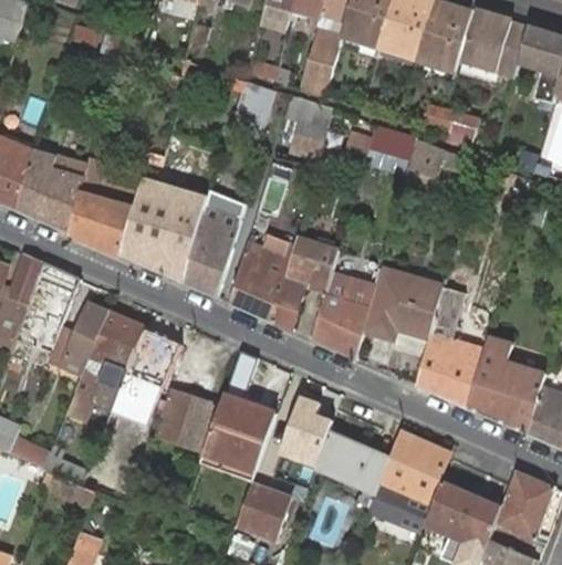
[(0,42),(17,48),(29,3),(18,0),(0,0),(0,42)]
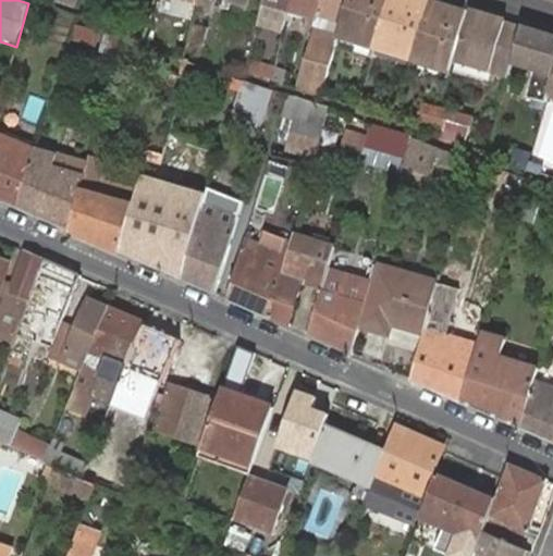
[(222,0),(220,7),(256,17),(261,0),(222,0)]
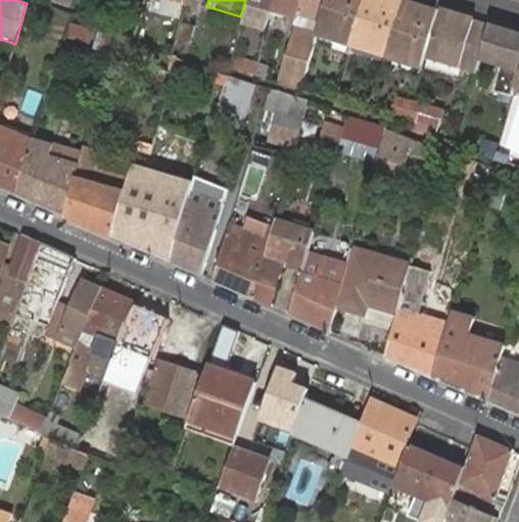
[(272,0),(270,5),(290,11),(288,16),(299,19),(302,14),(314,18),(319,0),(272,0)]
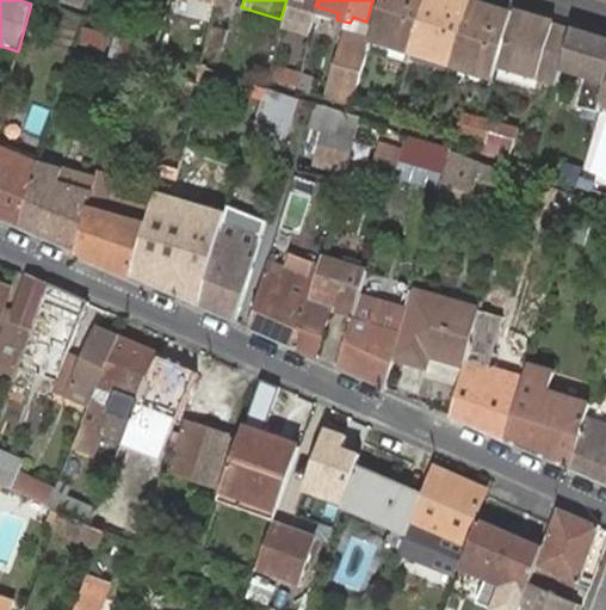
[(383,0),(372,35),(414,48),(427,0),(383,0)]
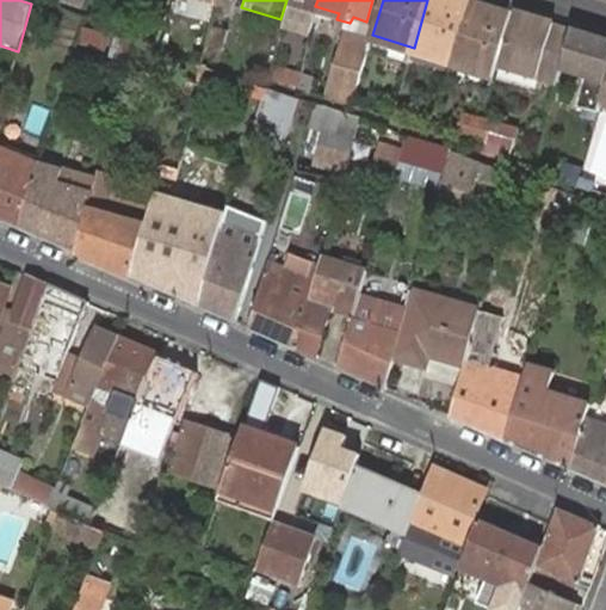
[(427,0),(414,48),(455,60),(470,5),(453,0),(427,0)]
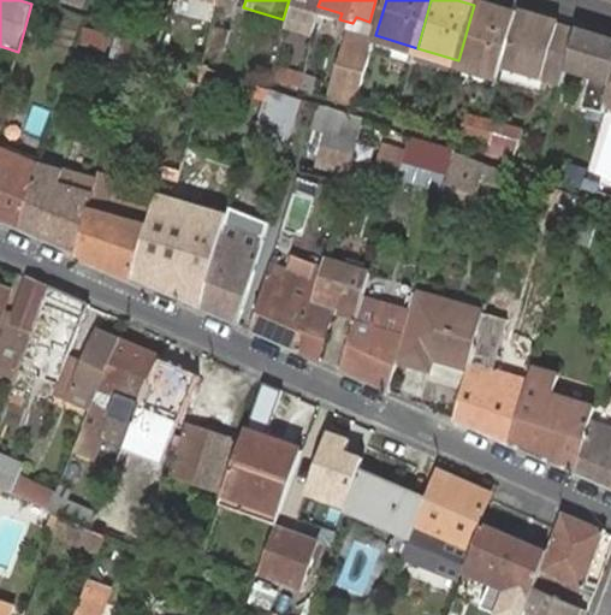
[(498,3),(488,0),(475,0),(474,5),(494,12),(498,3)]
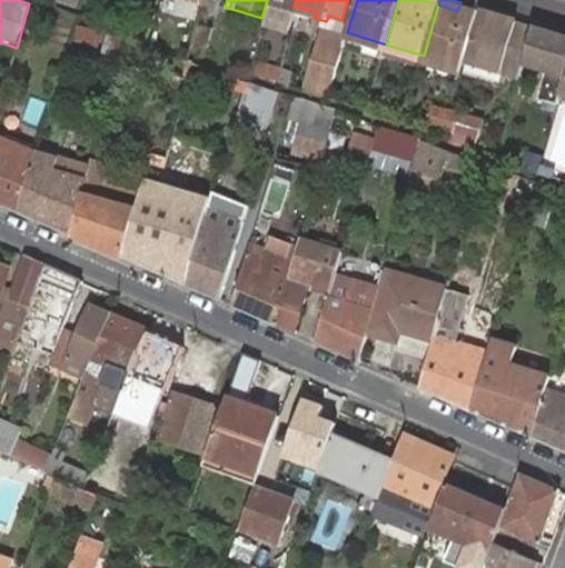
[(478,8),(461,2),(457,11),(476,17),(478,8)]
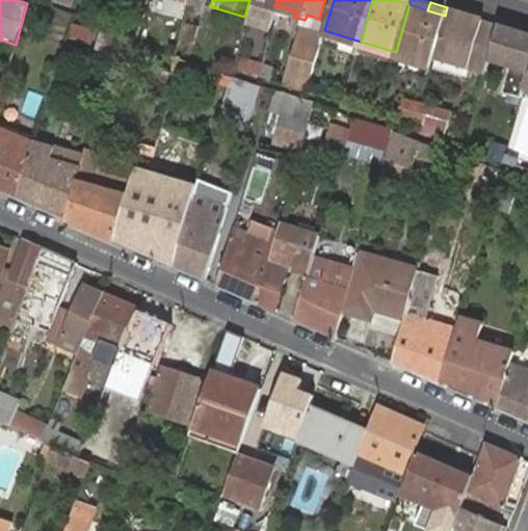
[(410,4),(396,52),(432,62),(436,50),(445,16),(427,10),(410,4)]
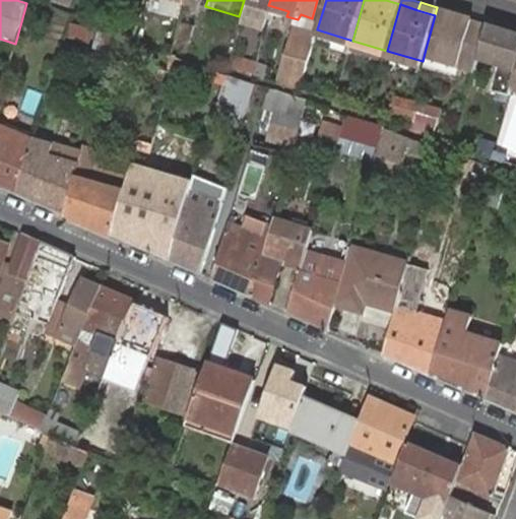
[(288,11),(268,5),(267,11),(286,16),(288,11)]
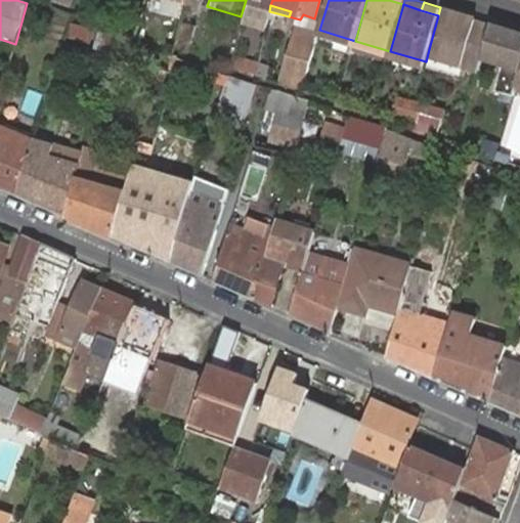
[(490,23),(440,7),(438,15),(429,49),(480,64),(490,23)]
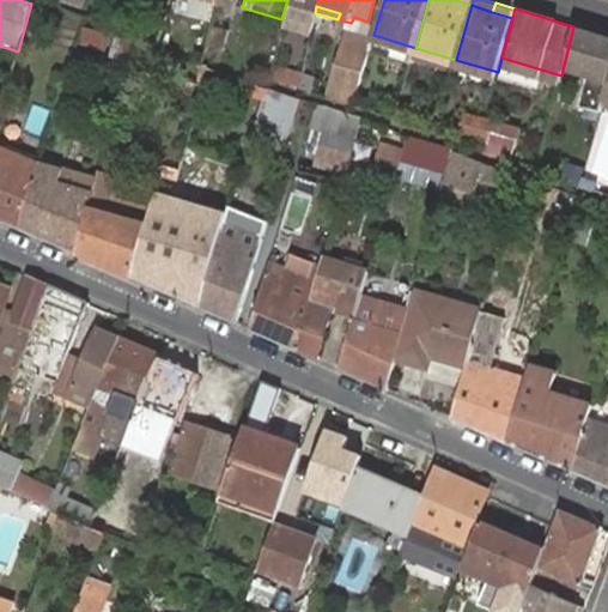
[(72,41),(99,50),(105,35),(78,24),(72,41)]
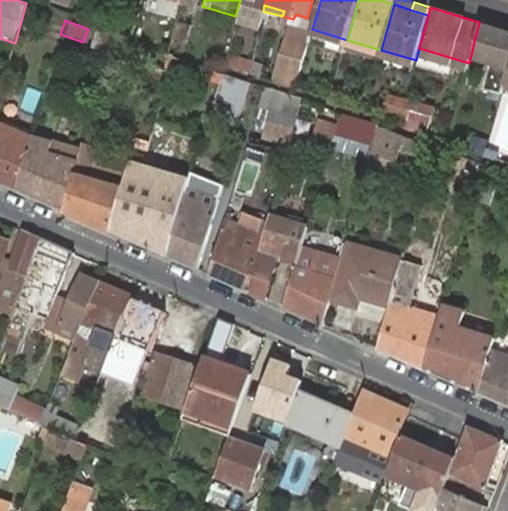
[(191,27),(175,22),(170,38),(186,43),(191,27)]
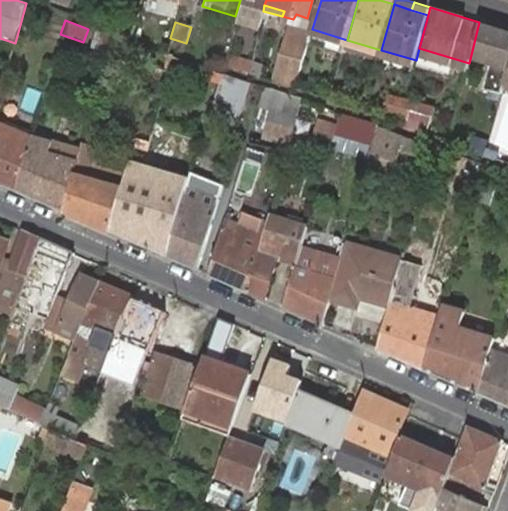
[(507,31),(479,22),(469,63),(468,68),(475,71),(479,54),(484,55),(484,57),(498,62),(498,65),(505,67),(506,62),(507,62),(507,31)]
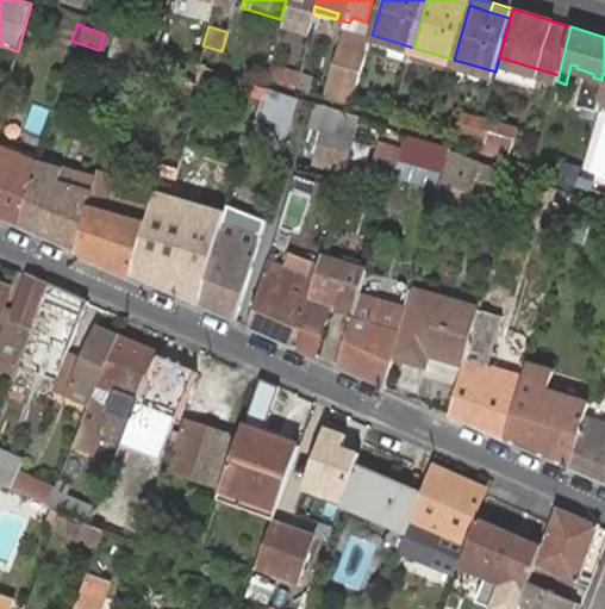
[(341,29),(319,98),(351,106),(368,48),(370,39),(341,29)]
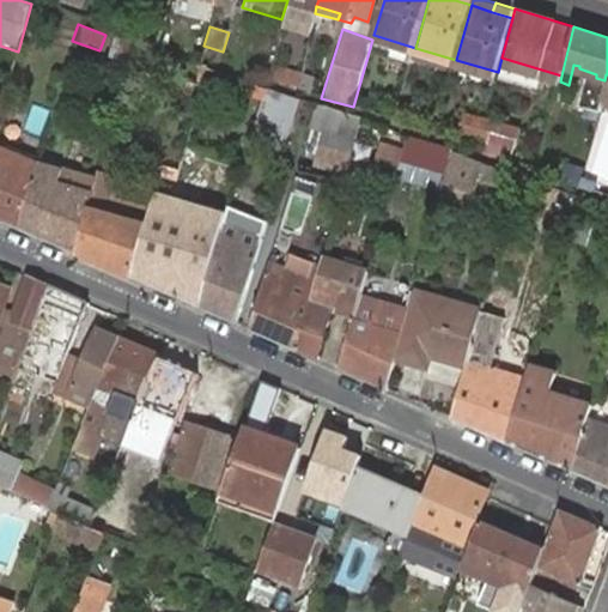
[(456,60),(415,48),(412,60),(453,72),(456,60)]
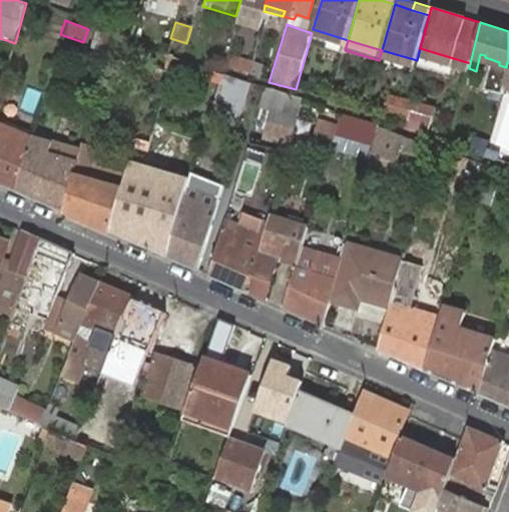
[(417,60),(382,50),(379,60),(414,70),(417,60)]
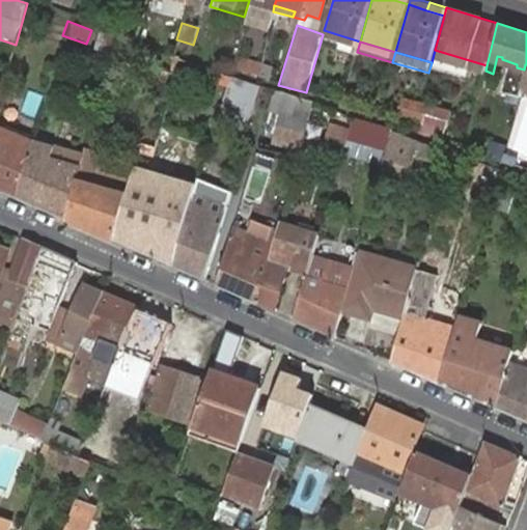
[(233,57),(230,66),(241,71),(244,61),(233,57)]
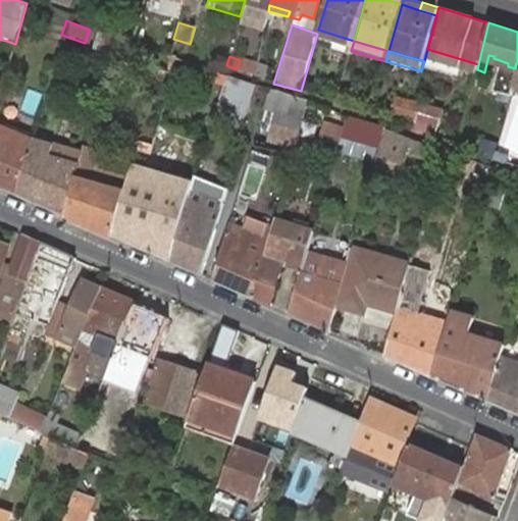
[(221,74),(211,111),(239,119),(250,83),(221,74)]
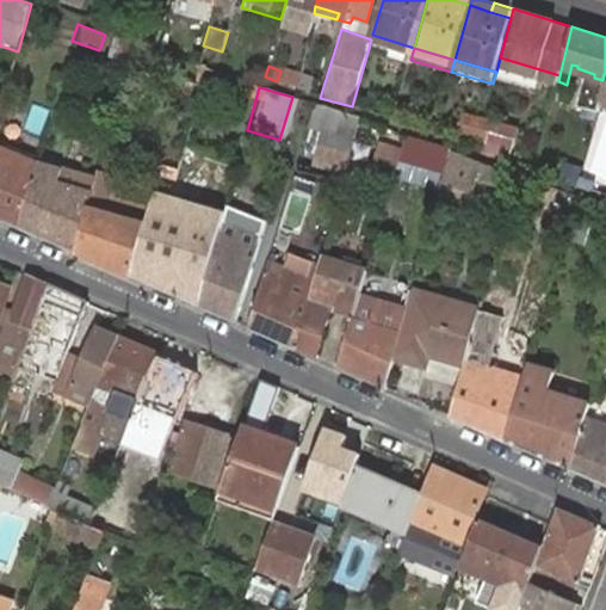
[(605,111),(595,110),(581,174),(605,179),(605,111)]
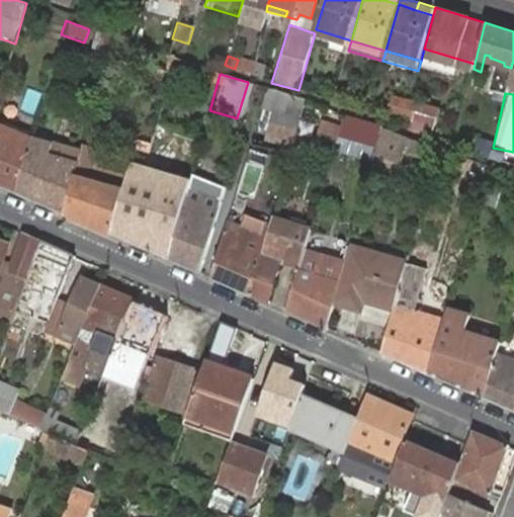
[(417,122),(422,103),(393,95),(389,110),(413,117),(413,120),(417,122)]
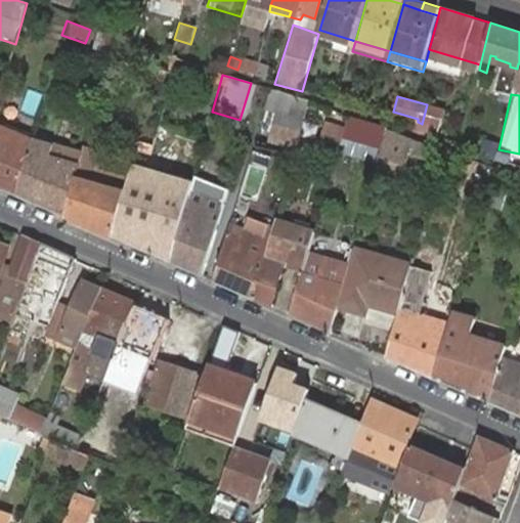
[(418,122),(417,124),(416,127),(438,134),(444,109),(427,104),(422,124),(418,122)]
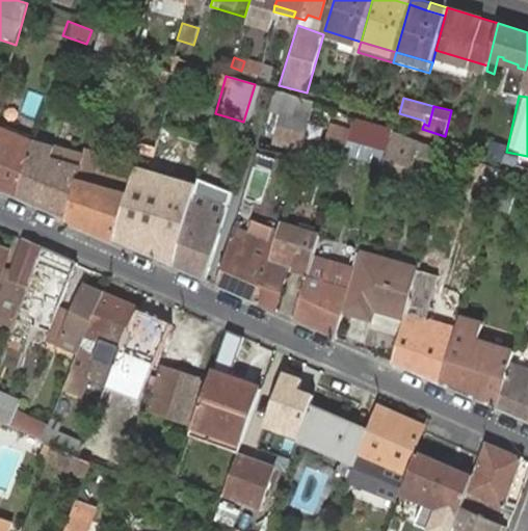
[(306,141),(312,123),(314,116),(287,108),(280,134),(306,141)]
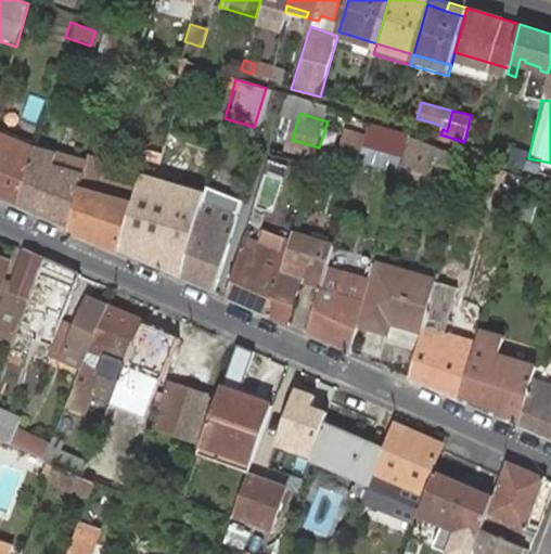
[(319,147),(319,150),(341,156),(347,137),(325,128),(319,147)]
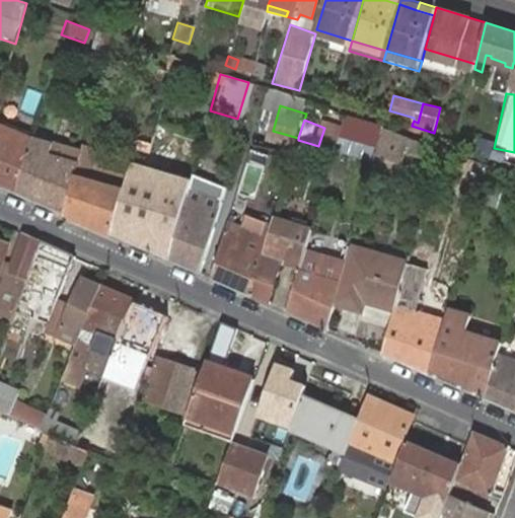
[(0,137),(27,148),(31,136),(0,124),(0,137)]
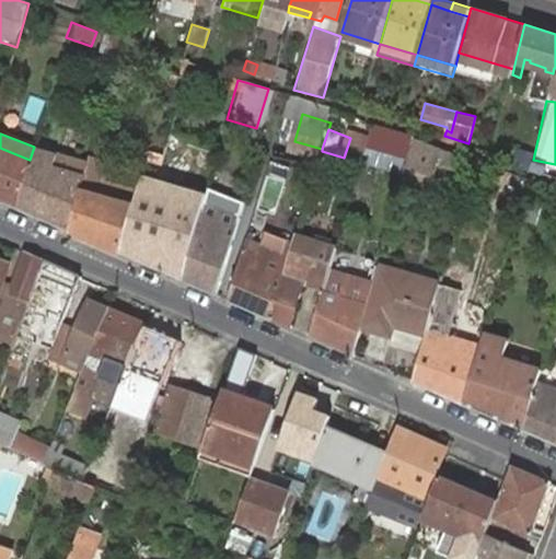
[(460,171),(464,156),(417,140),(405,178),(432,188),(442,158),(449,160),(448,166),(460,171)]
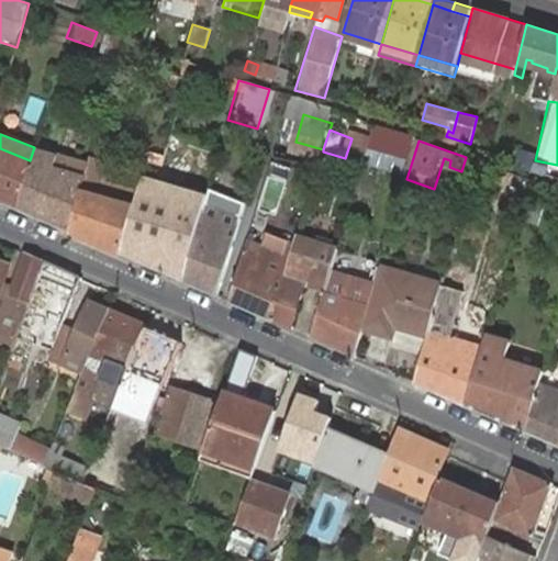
[(74,178),(79,164),(34,147),(30,160),(74,178)]
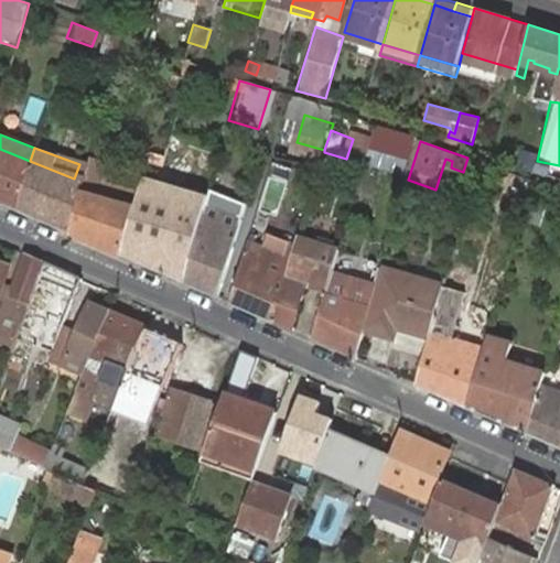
[(0,199),(18,208),(30,161),(0,149),(0,199)]
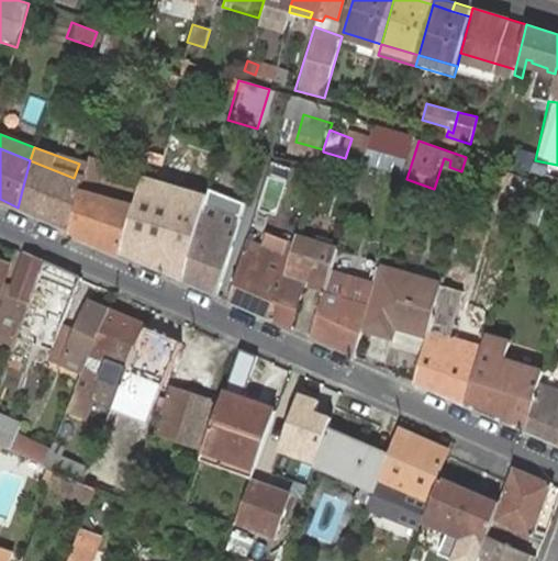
[(18,208),(68,229),(89,156),(81,154),(79,164),(74,178),(30,160),(18,208)]
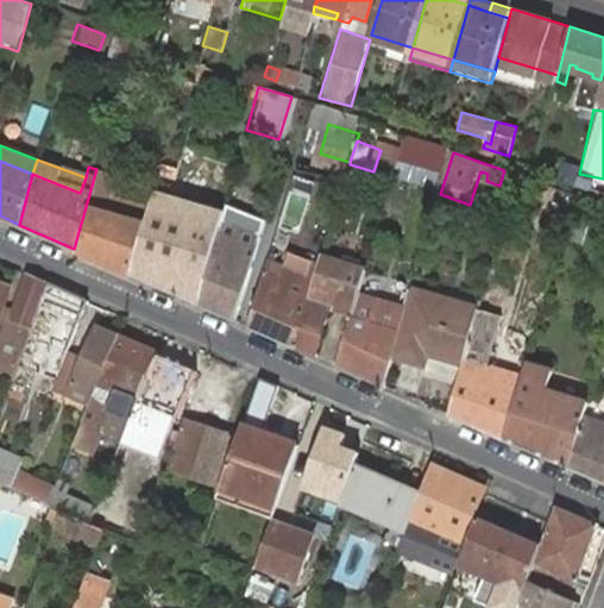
[(130,273),(146,212),(111,198),(118,173),(96,169),(74,249),(130,273)]
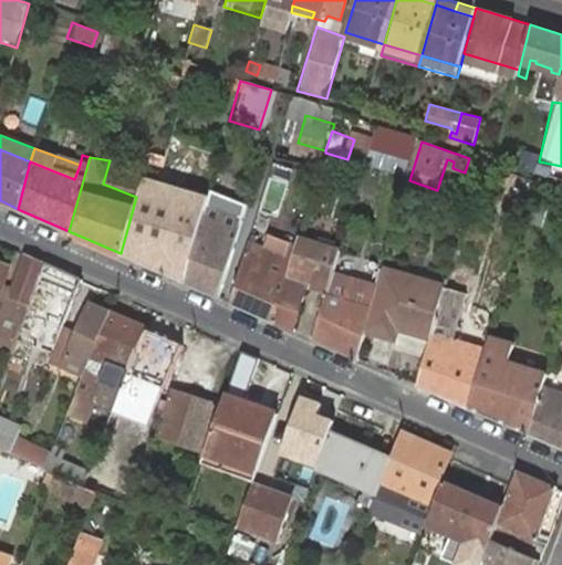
[(121,253),(184,281),(206,196),(143,175),(136,197),(121,253)]
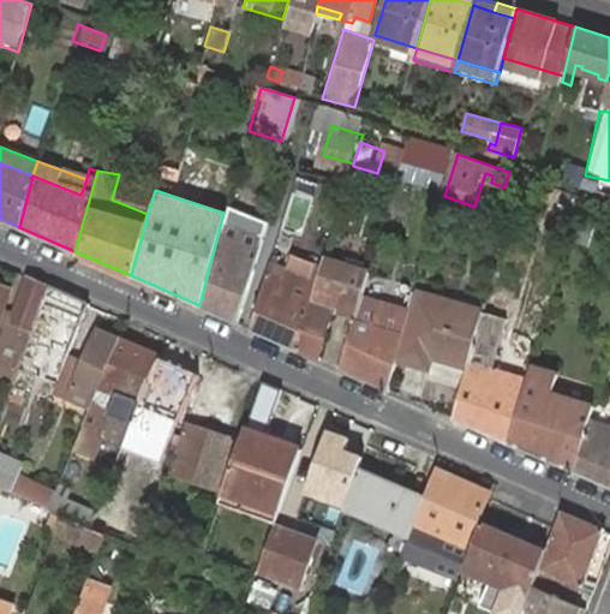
[(199,305),(235,322),(265,224),(226,206),(223,213),(199,305)]
